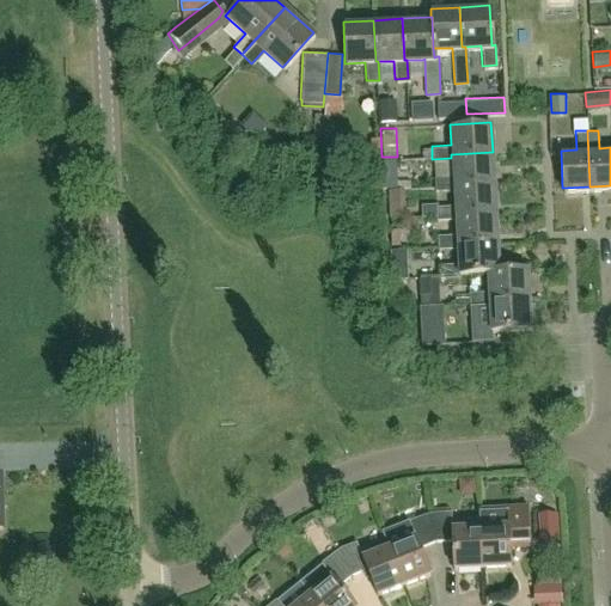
[(451,154),(451,158),(452,173),(433,175),(433,189),(453,188),(453,184),(494,181),(493,152),(451,154)]
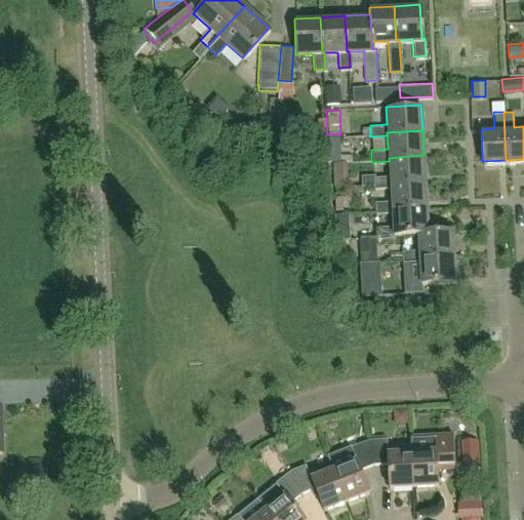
[(337,136),(326,136),(328,158),(338,158),(337,136)]
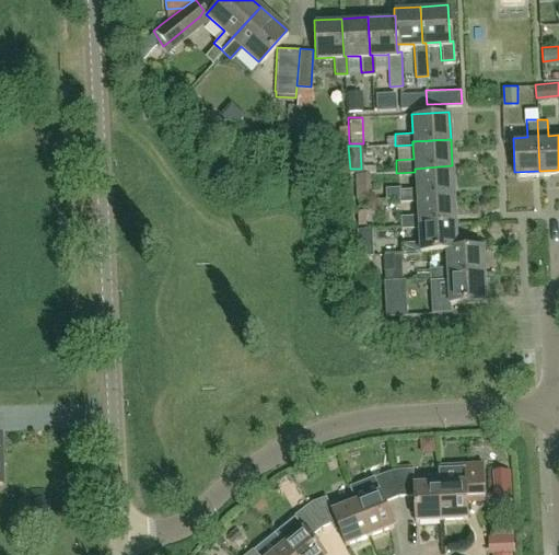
[(415,169),(415,172),(416,185),(397,186),(397,198),(416,197),(416,195),(453,193),(452,165),(415,169)]
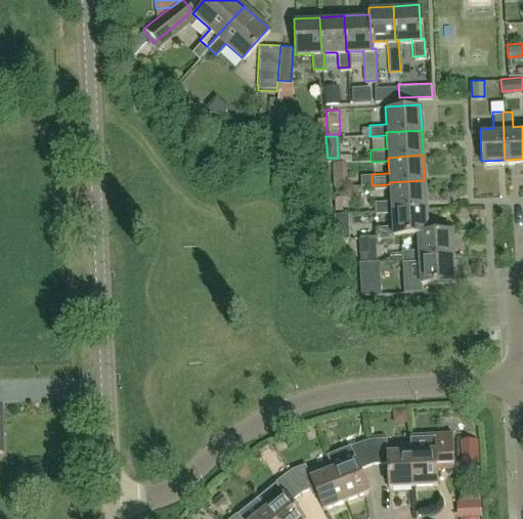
[(333,160),(334,184),(344,184),(343,160),(333,160)]
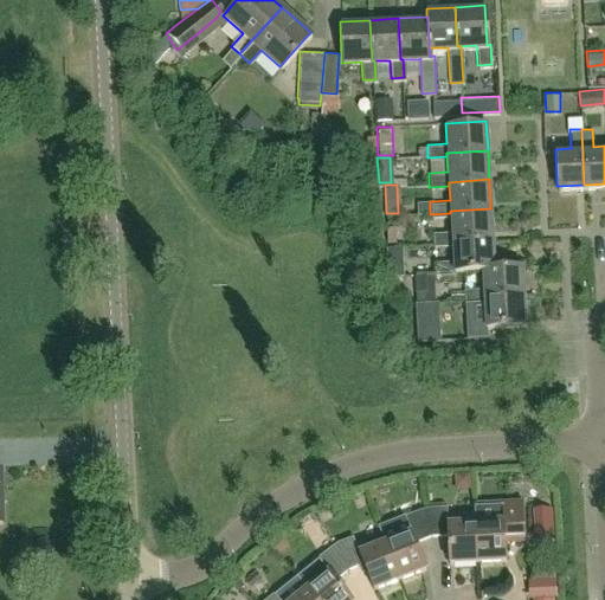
[(450,211),(450,213),(450,230),(431,231),(432,244),(451,243),(451,239),(491,237),(490,208),(450,211)]
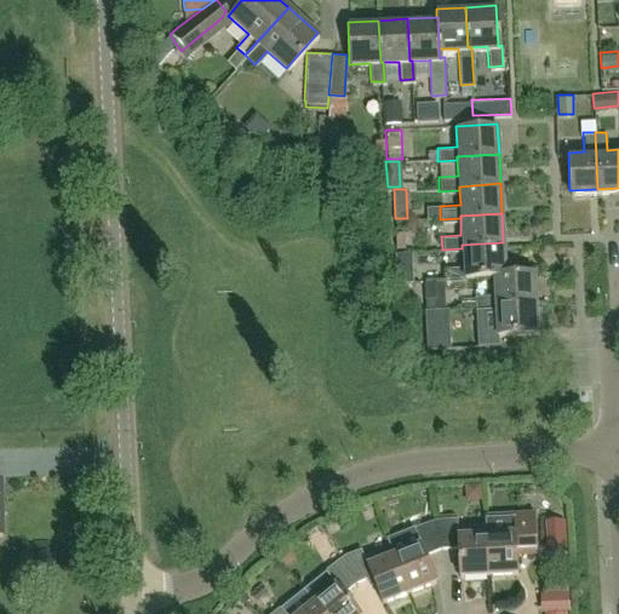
[(462,245),(462,248),(463,264),(443,265),(443,279),(465,277),(464,275),(493,273),(505,271),(503,242),(462,245)]
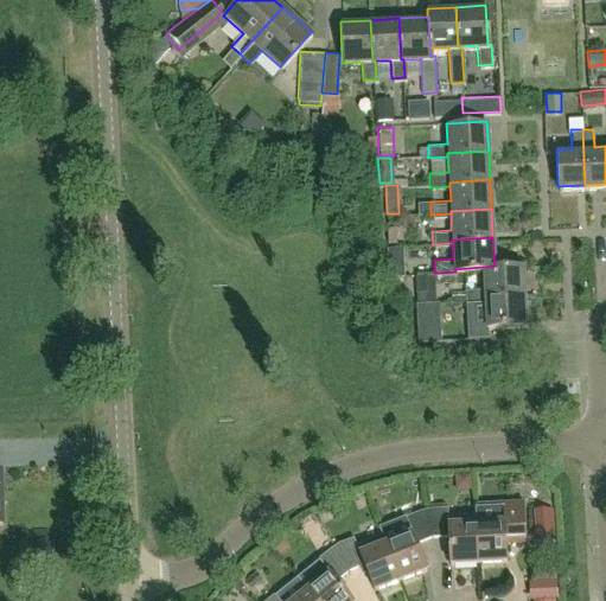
[(404,274),(403,244),(387,245),(388,275),(404,274)]
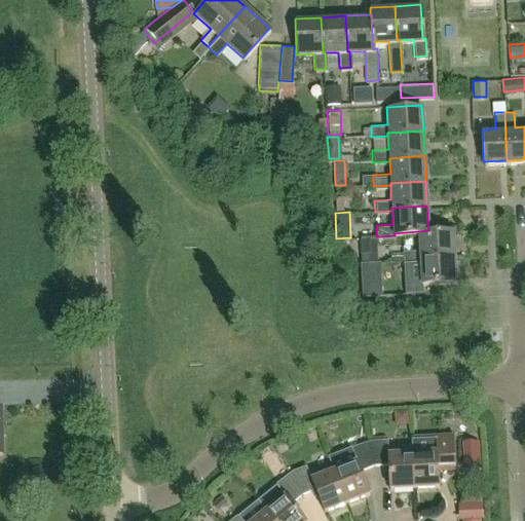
[(403,253),(395,253),(395,259),(404,259),(404,261),(419,260),(419,256),(455,254),(453,228),(428,230),(418,231),(419,248),(403,249),(403,253)]
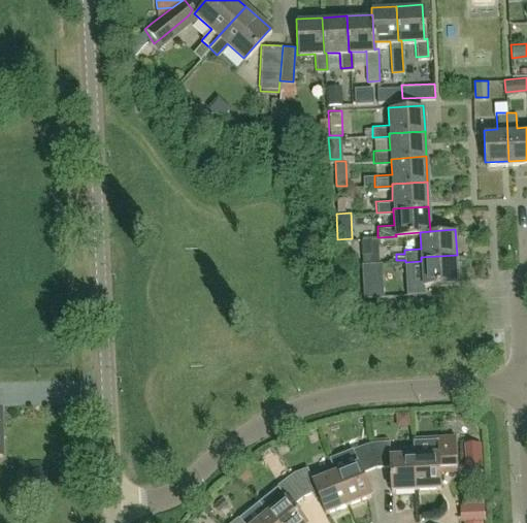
[(421,261),(405,262),(406,293),(425,292),(424,284),(458,282),(457,255),(421,257),(421,261)]
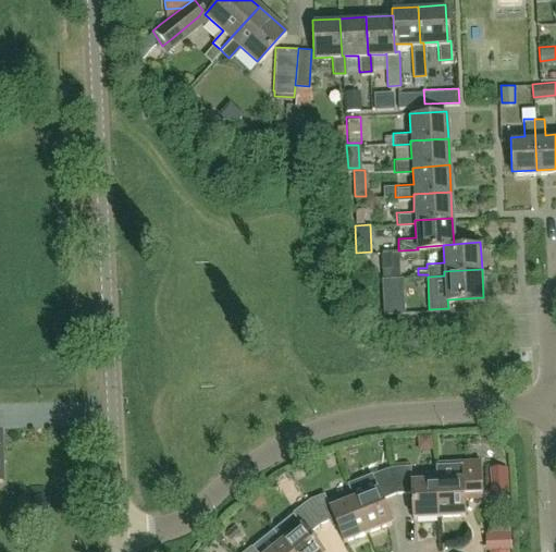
[(404,297),(384,299),(385,313),(405,311),(404,297)]
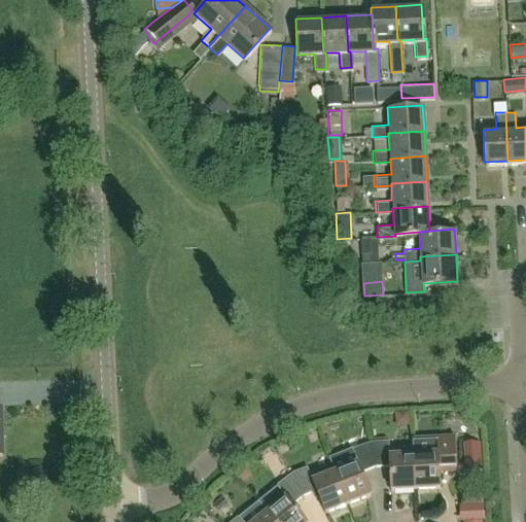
[(448,435),(435,436),(412,437),(412,445),(412,451),(414,486),(437,485),(436,461),(449,460),(455,460),(454,435),(448,435)]
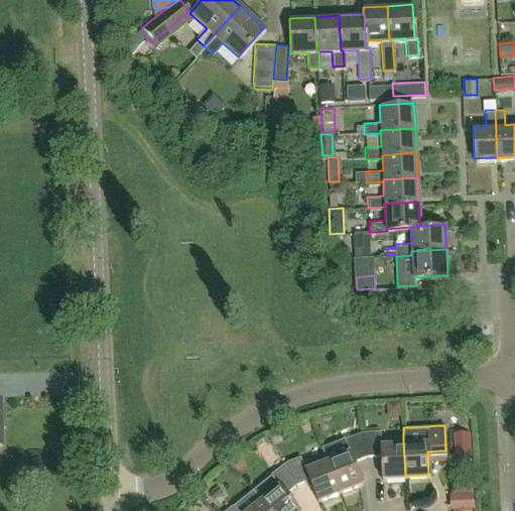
[(452,442),(464,439),(461,425),(448,428),(452,442)]
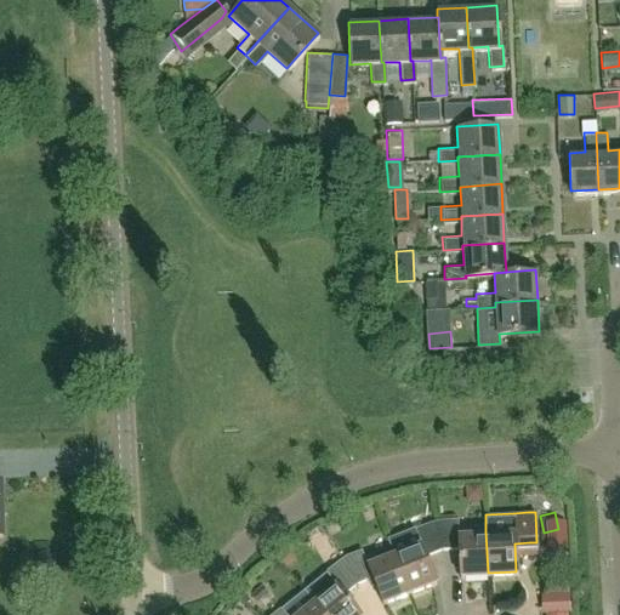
[(421,523),(414,525),(387,536),(391,545),(394,553),(393,553),(408,591),(434,580),(424,553),(439,546),(433,518),(431,519),(427,513),(419,517),(421,523)]
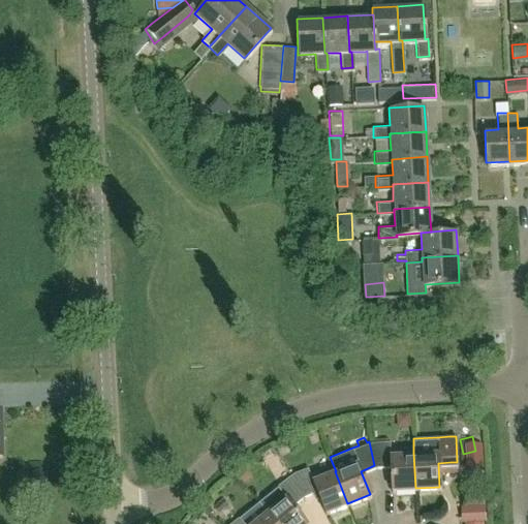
[(374,440),(369,441),(374,465),(390,464),(391,490),(415,488),(413,453),(413,447),(390,448),(389,439),(374,440)]
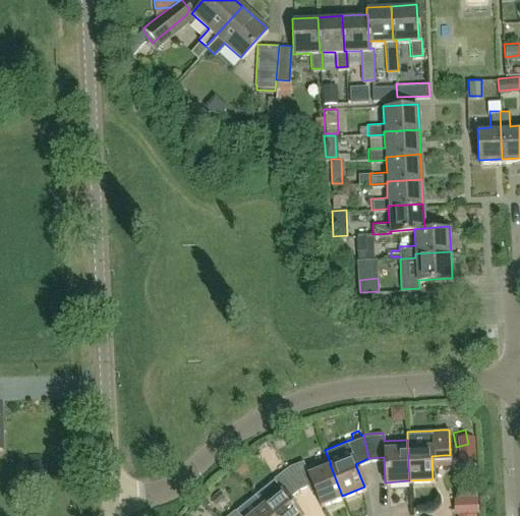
[(289,465),(285,467),(298,488),(310,482),(320,505),(342,496),(330,464),(331,464),(328,457),(305,465),(303,459),(289,465)]
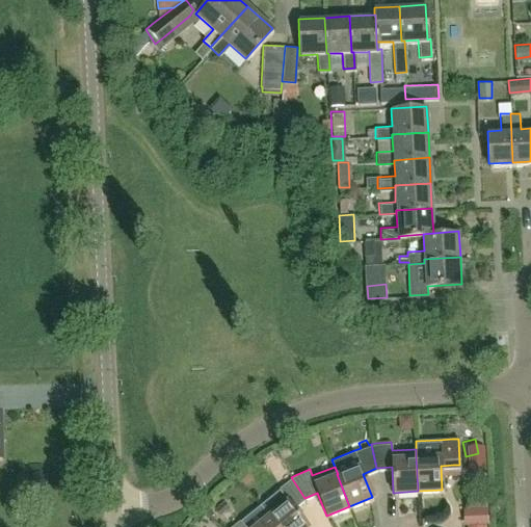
[(277,489),(279,491),(260,505),(267,516),(276,526),(308,526),(292,507),(304,498),(291,477),(277,489)]
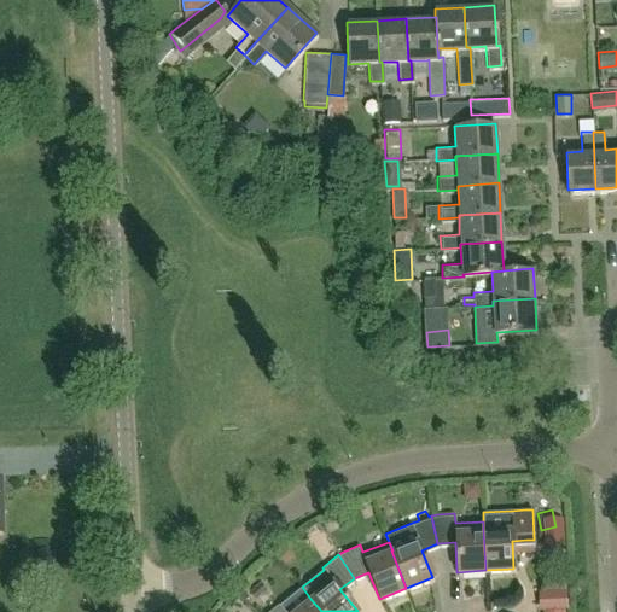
[(249,588),(256,596),(267,587),(260,578),(249,588)]
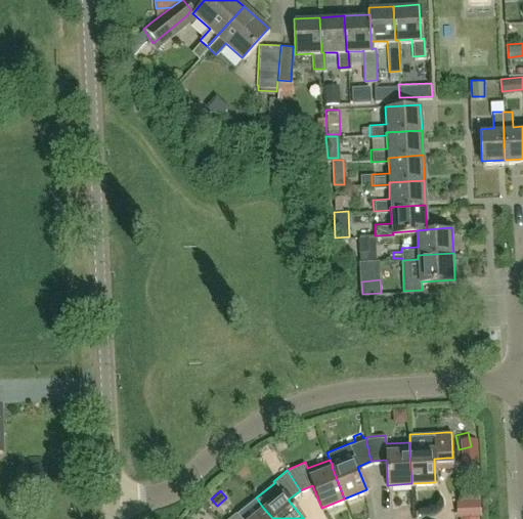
[(235,511),(225,518),(272,518),(263,508),(256,498),(236,513),(235,511)]
